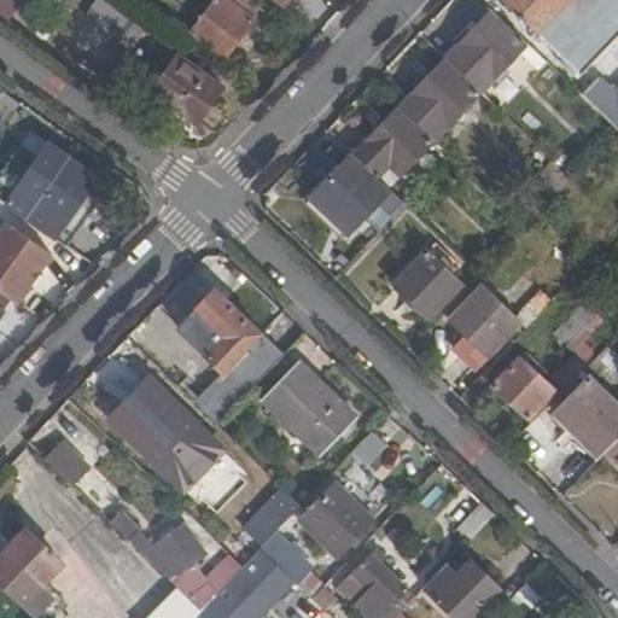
[(3,0),(0,5),(0,13),(12,23),(28,0),(3,0)]
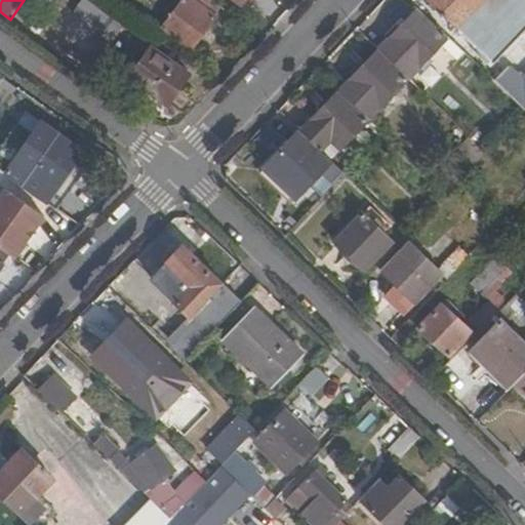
[(192,51),(215,16),(192,0),(182,0),(161,30),(192,51)]
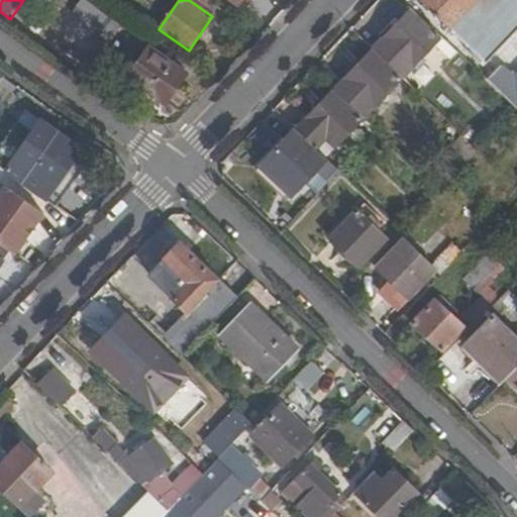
[(189,0),(212,16),(220,5),(212,0),(189,0)]
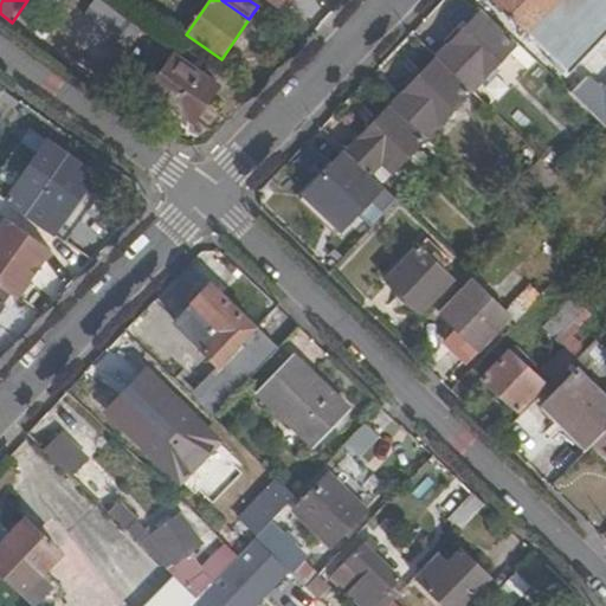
[(605,0),(496,0),(571,71),(605,33),(605,0)]
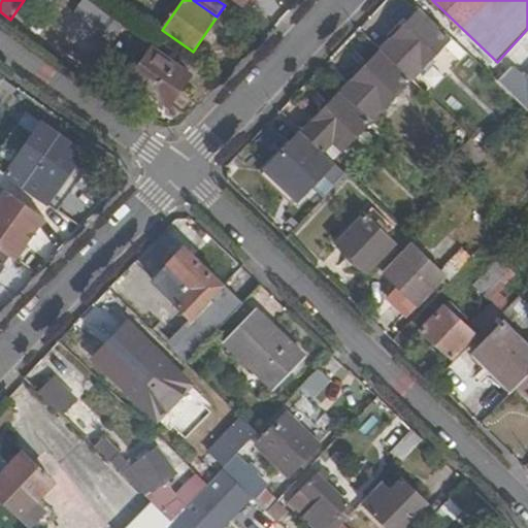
[(411,79),(444,45),(450,40),(420,11),(382,51),(411,79)]
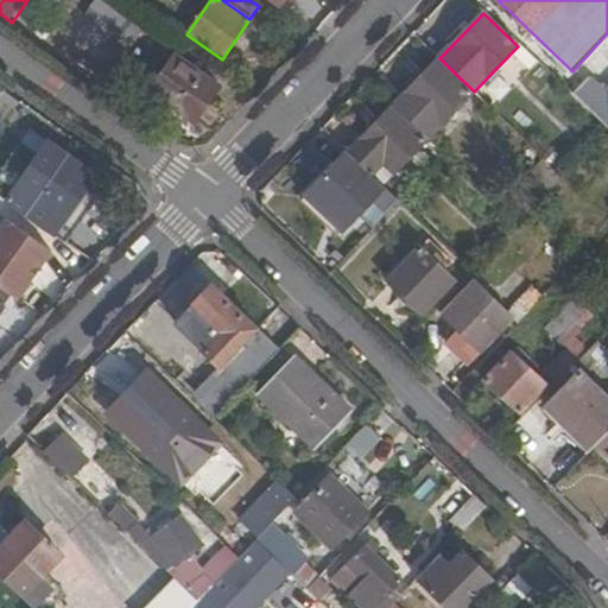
[(534,62),(518,46),(512,52),(530,69),(534,62)]
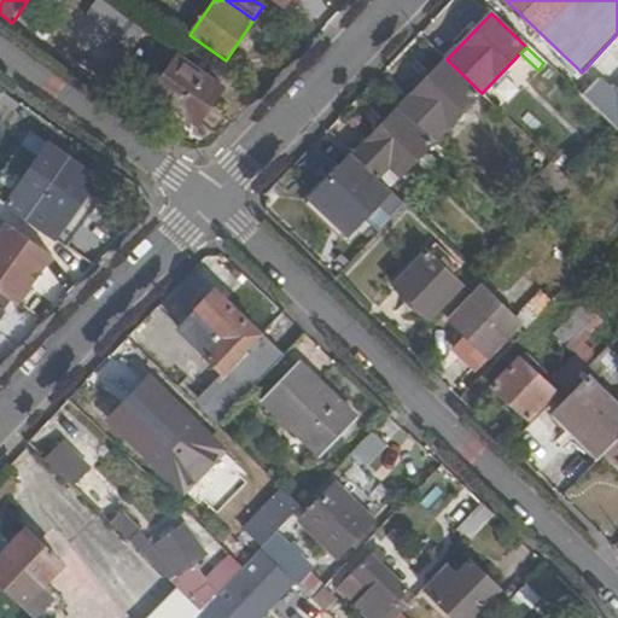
[(199,124),(225,88),(180,56),(153,92),(199,124)]
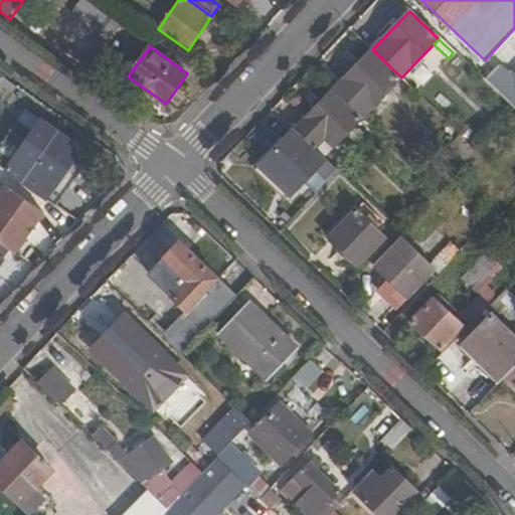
[(334,90),(363,118),(398,79),(370,52),(334,90)]
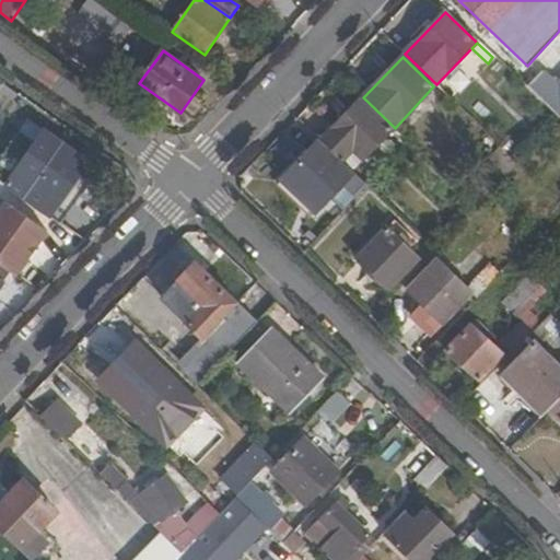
[(547,105),(559,92),(532,66),(520,79),(547,105)]
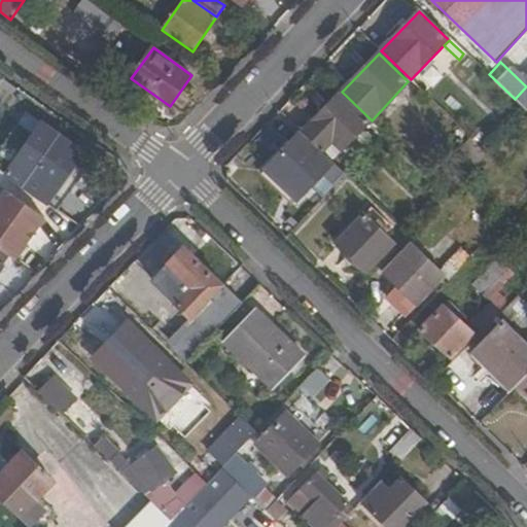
[(526,84),(526,86),(515,99),(526,109),(526,84)]
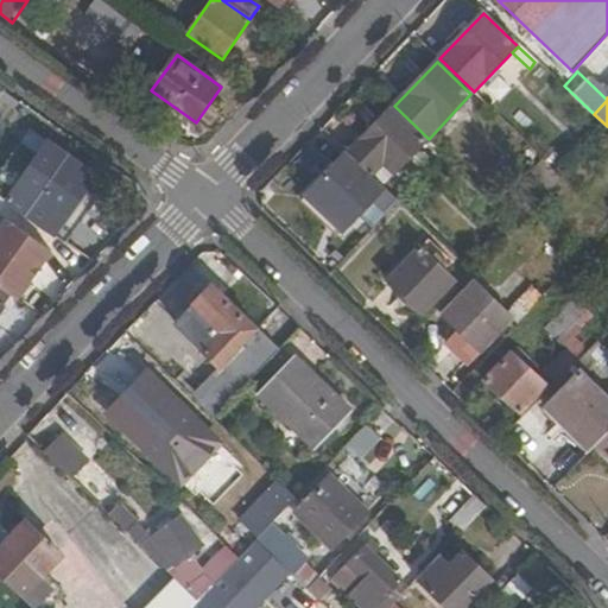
[(348,153),(372,177),(385,164),(396,173),(425,141),(392,108),(348,153)]
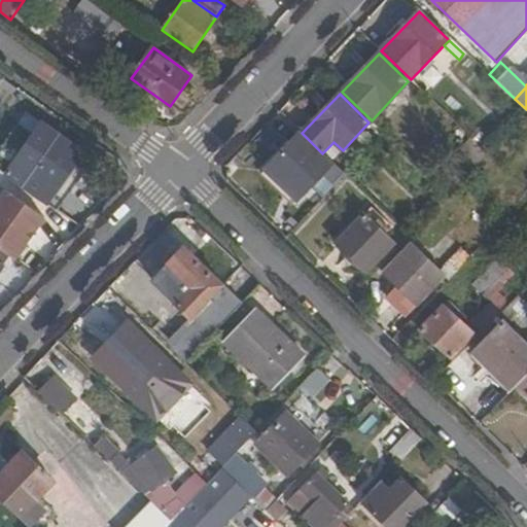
[(6,173),(40,198),(57,174),(70,182),(80,168),(68,159),(76,147),(50,129),(41,142),(32,136),(6,173)]
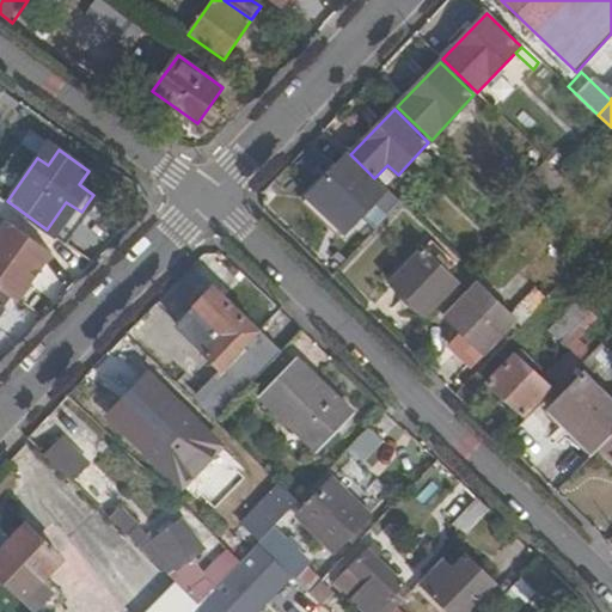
[(349,153),(310,194),(346,228),(385,188),(374,178),(350,154),(349,153)]
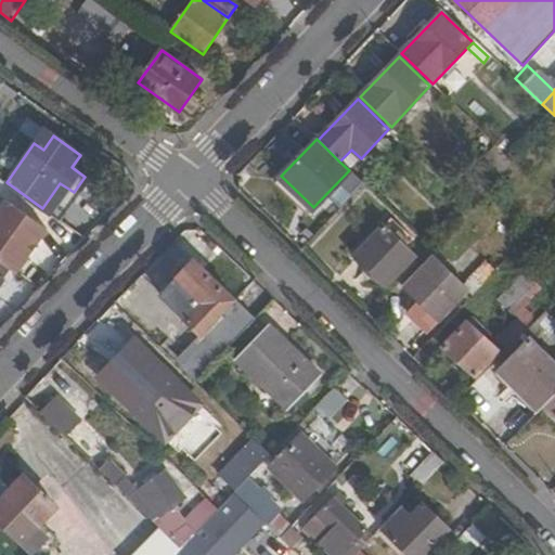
[(351,150),(339,162),(349,170),(361,158),(351,150)]
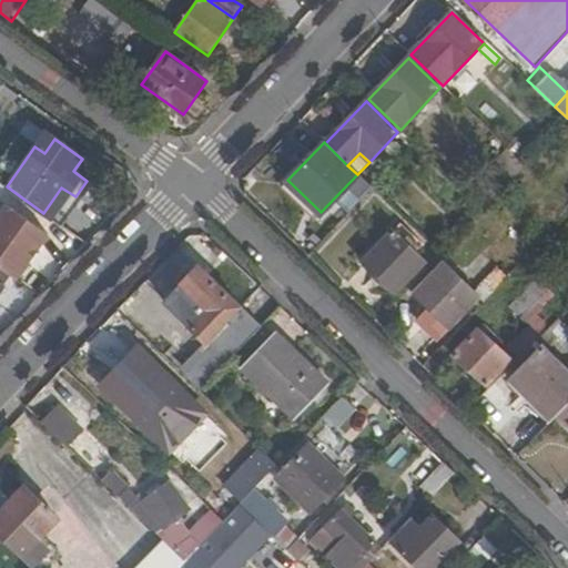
[(484,209),(473,198),(465,206),(476,217),(484,209)]
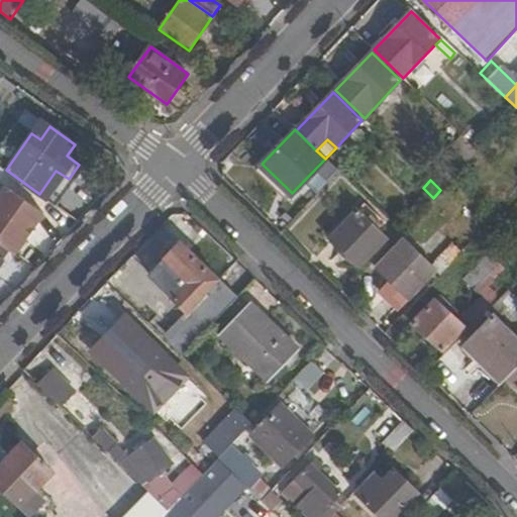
[(0,195),(0,244),(15,255),(44,214),(6,187),(0,195)]
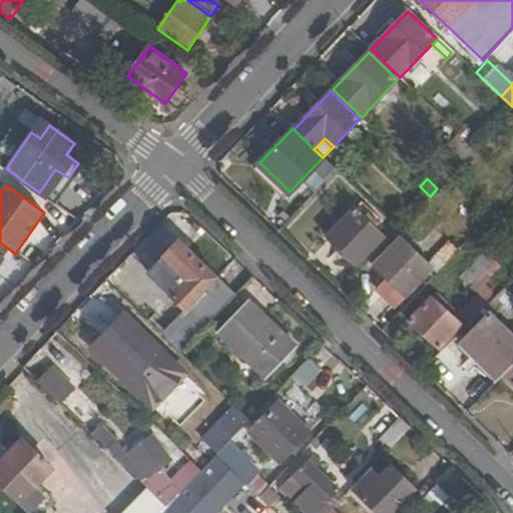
[(354,210),(328,236),(358,264),(382,237),(354,210)]
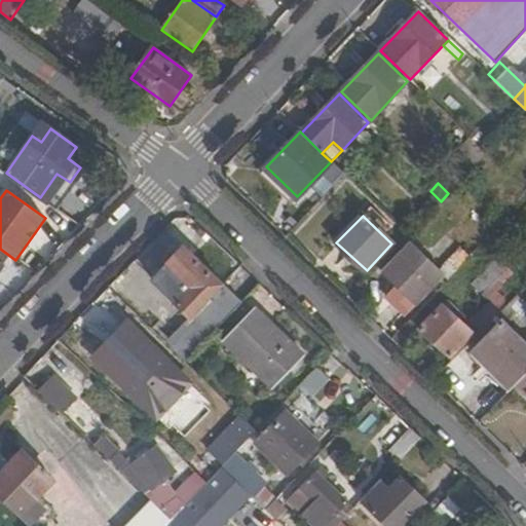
[(157,231),(130,272),(144,280),(171,239),(157,231)]
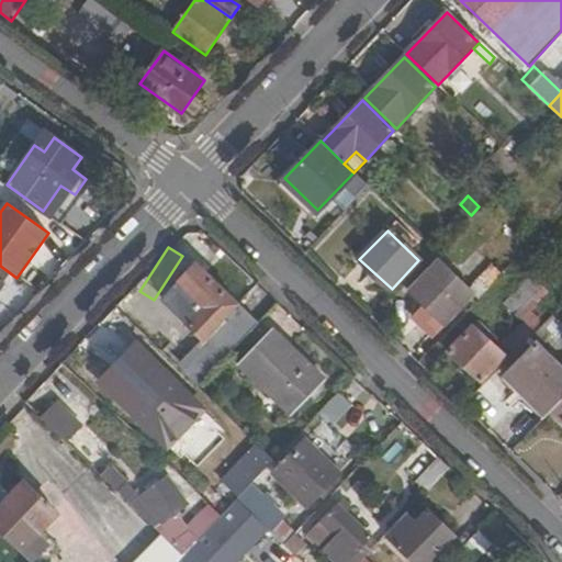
[(478,300),(497,279),(490,270),(469,290),(437,261),(412,289),(447,322),(473,295),(478,300)]
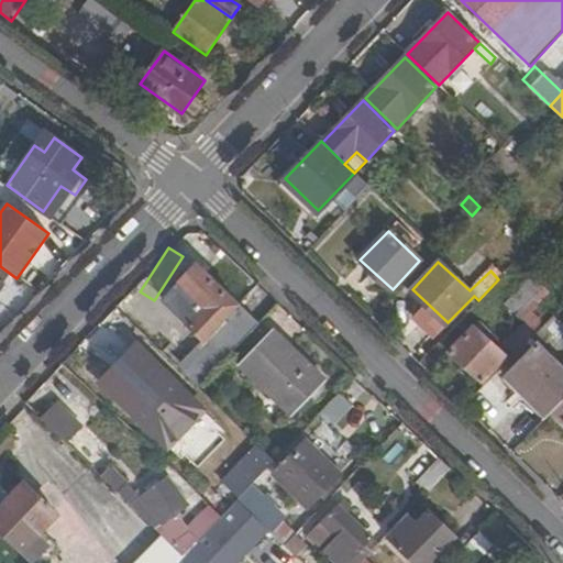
[(202,339),(176,366),(198,387),(228,354),(258,322),(197,264),(162,299),(202,339)]
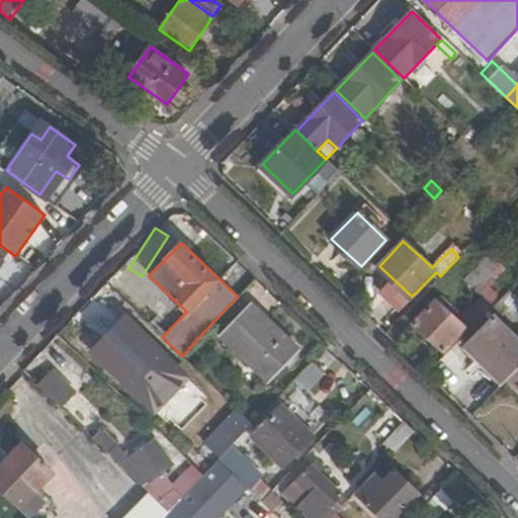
[(454,337),(458,341),(488,311),(508,289),(517,281),(490,256),(467,278),(485,294),(458,321),(436,300),(414,323),(443,349),(454,337)]
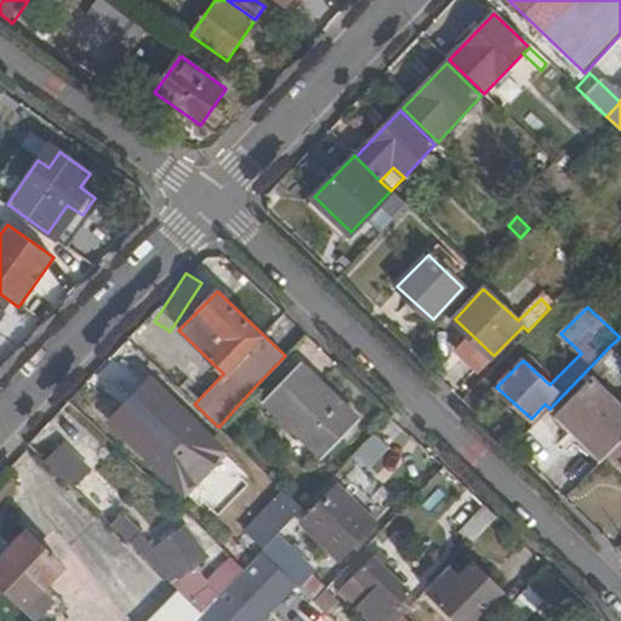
[(620,357),(609,347),(585,372),(592,381),(594,383),(620,357)]
